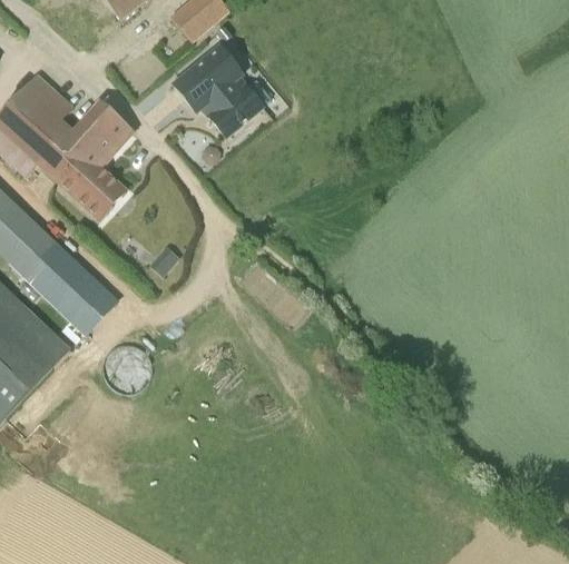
[(108,0),(116,9),(114,10),(123,20),(147,0),(108,0)]
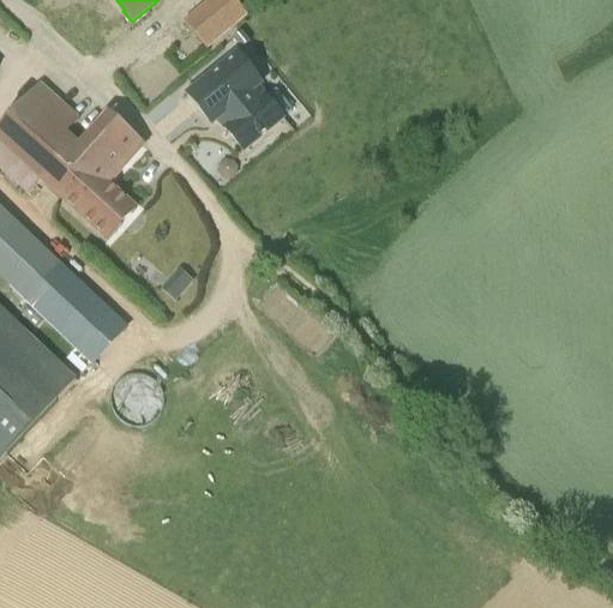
[(208,44),(241,16),(248,10),(240,0),(206,0),(186,18),(208,44)]
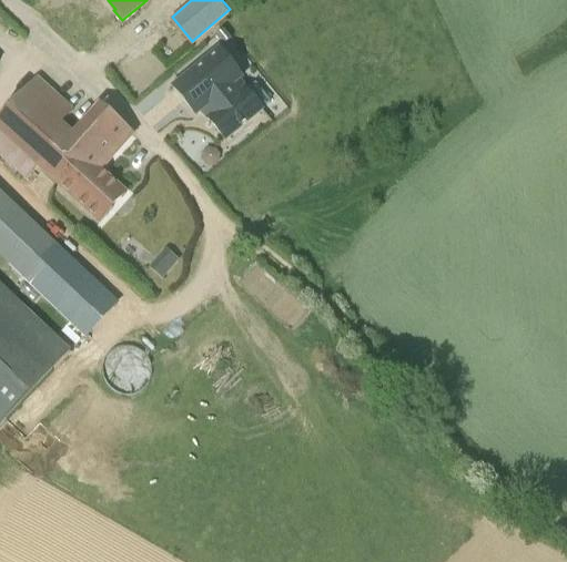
[(232,34),(225,26),(218,31),(224,40),(232,34)]
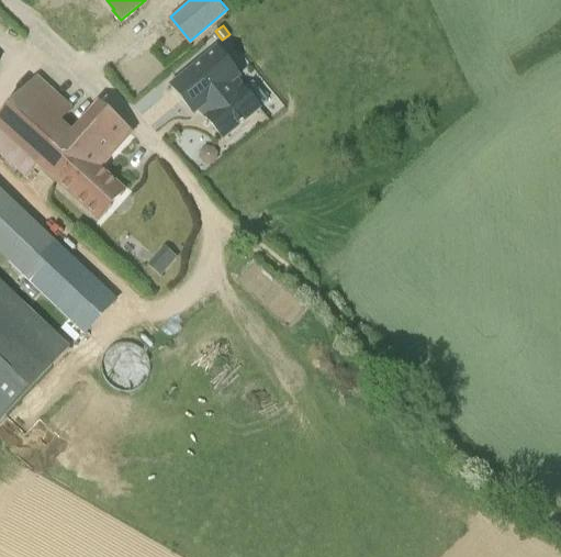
[(175,82),(197,109),(204,103),(212,111),(210,112),(227,133),(264,102),(246,81),(245,82),(238,74),(242,71),(219,45),(175,82)]
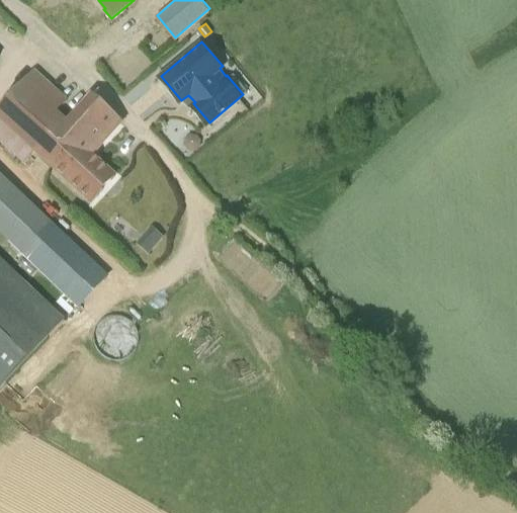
[(55,109),(67,96),(35,67),(0,106),(0,137),(23,160),(36,148),(92,198),(115,173),(92,152),(96,147),(68,121),(55,109)]
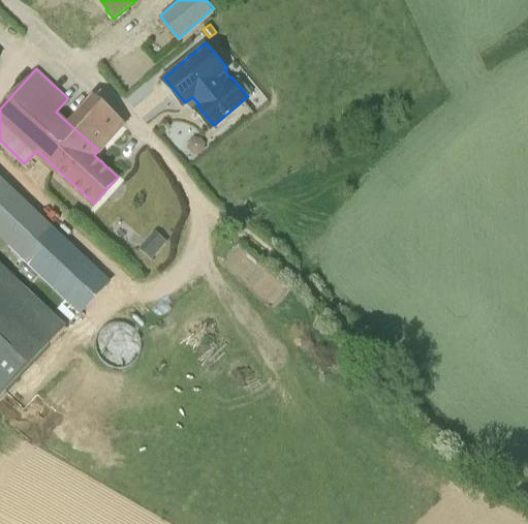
[(69,124),(98,150),(124,122),(111,110),(95,95),(69,124)]
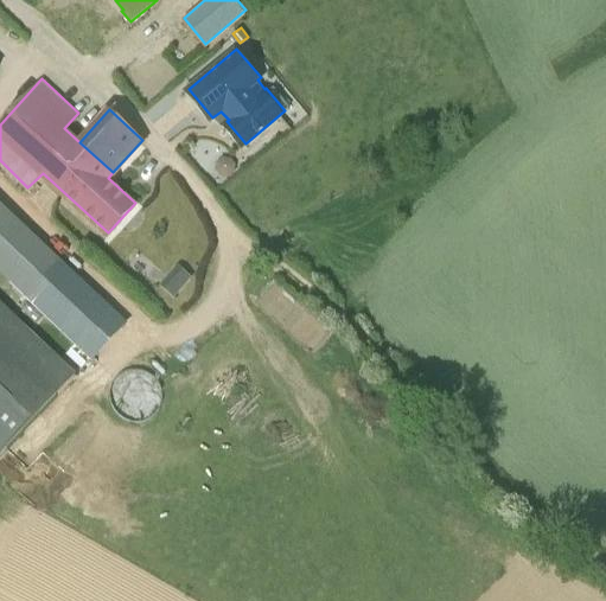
[(222,172),(230,173),(236,167),(236,160),(231,154),(224,153),(218,159),(217,166),(222,172)]
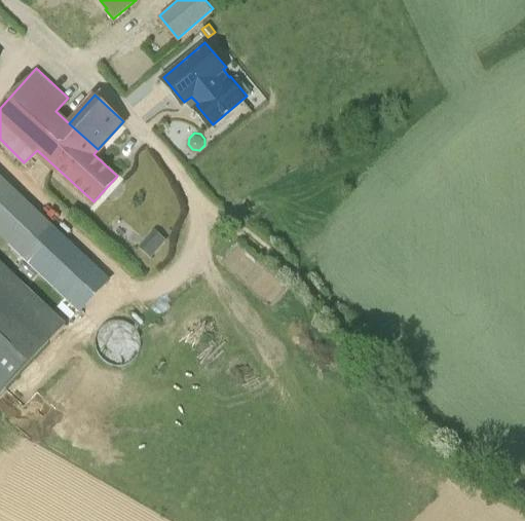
[(52,224),(51,226),(27,253),(25,254),(62,290),(90,260),(52,224)]
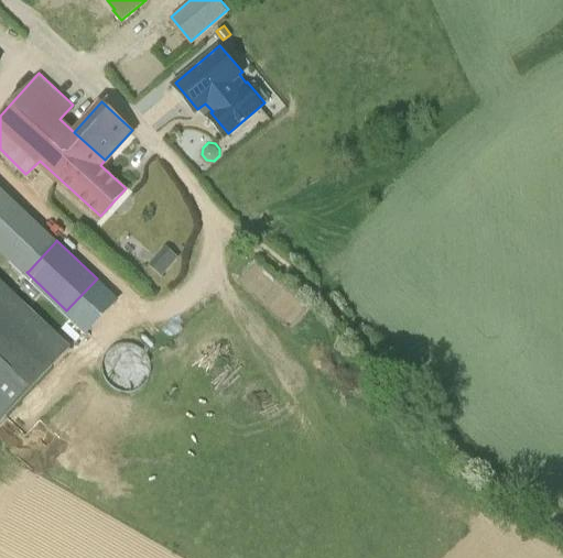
[(165,273),(183,256),(170,243),(152,260),(165,273)]
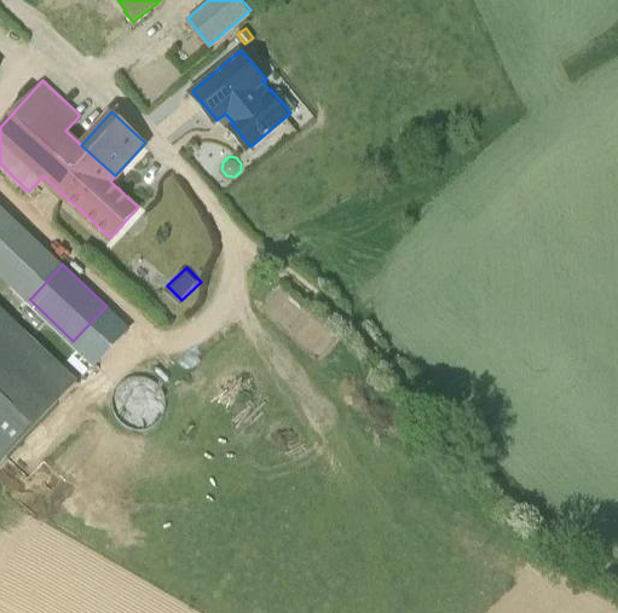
[(0,461),(78,379),(0,305),(0,461)]
